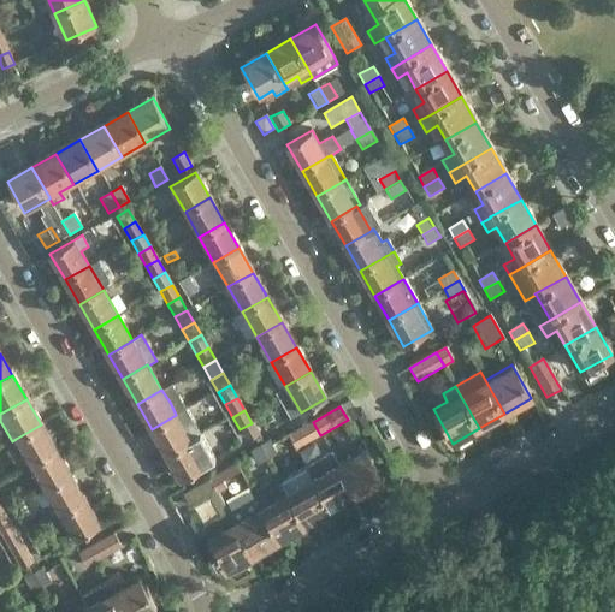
[(190,439),(184,427),(176,415),(152,429),(166,453),(190,439)]
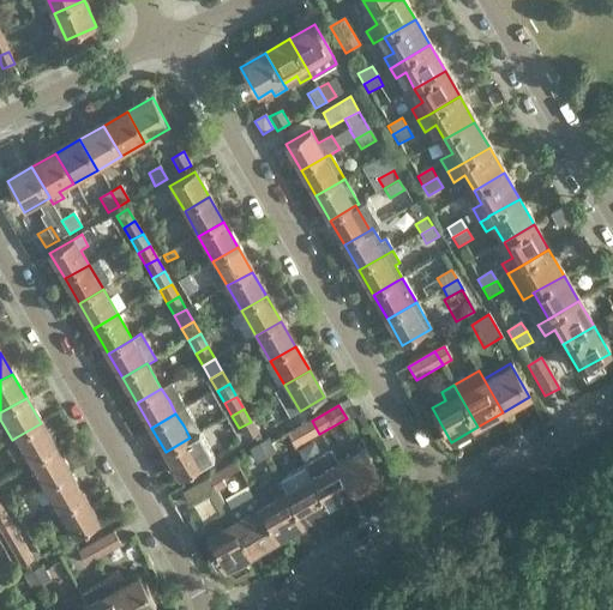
[(311,439),(319,434),(312,421),(302,426),(311,439)]
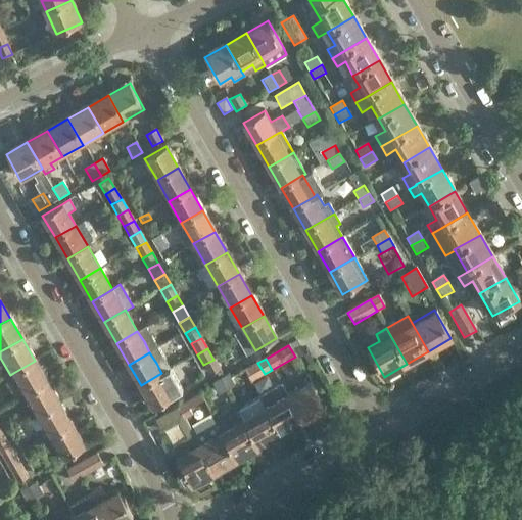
[(214,360),(203,365),(209,376),(220,370),(214,360)]
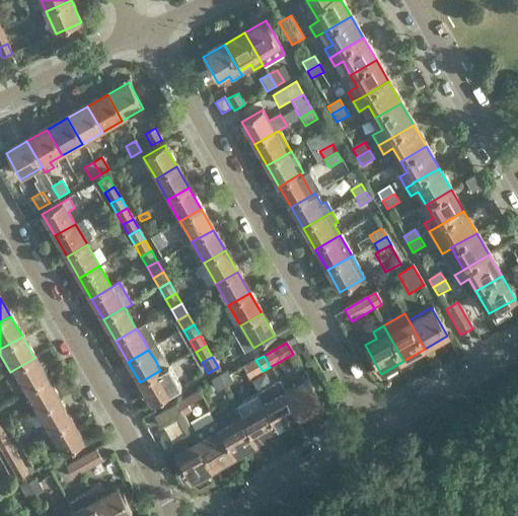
[(22,393),(47,379),(34,358),(13,370),(10,372),(22,393)]
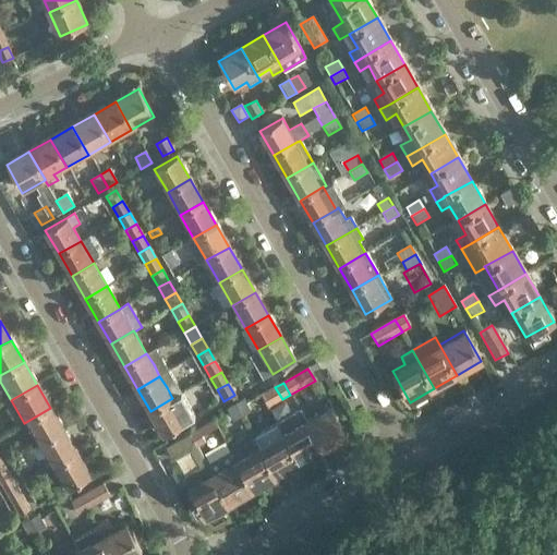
[(186,422),(172,398),(150,411),(164,435),(186,422)]
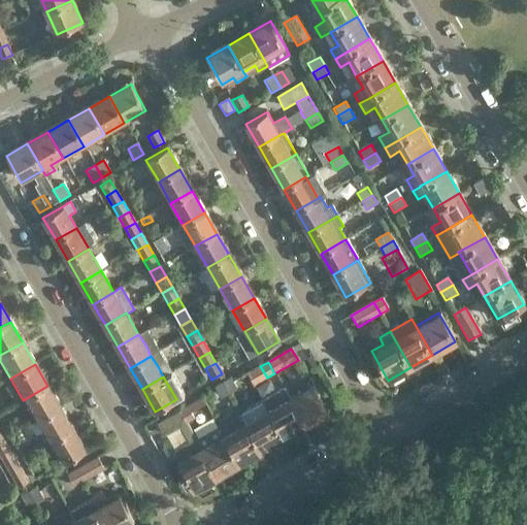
[(222,383),(229,395),(236,391),(230,379),(222,383)]
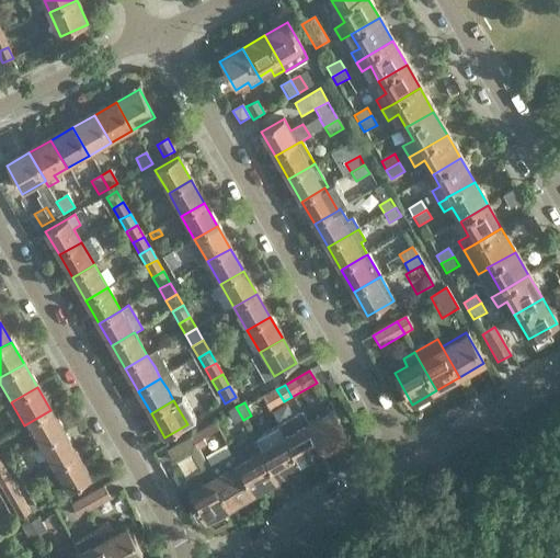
[(235,424),(243,420),(236,407),(227,411),(235,424)]
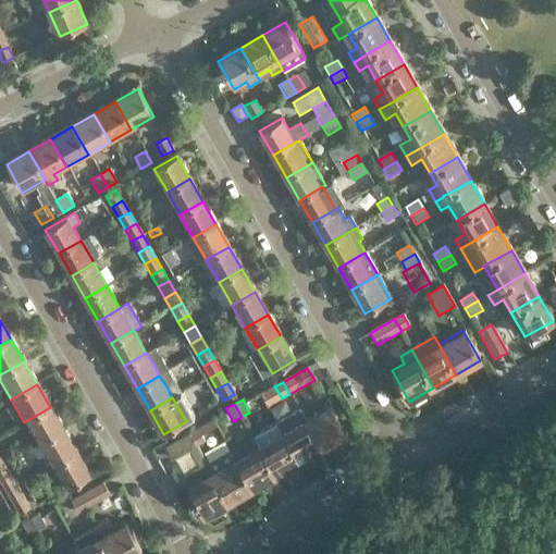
[(63,429),(50,407),(24,422),(37,444),(63,429)]
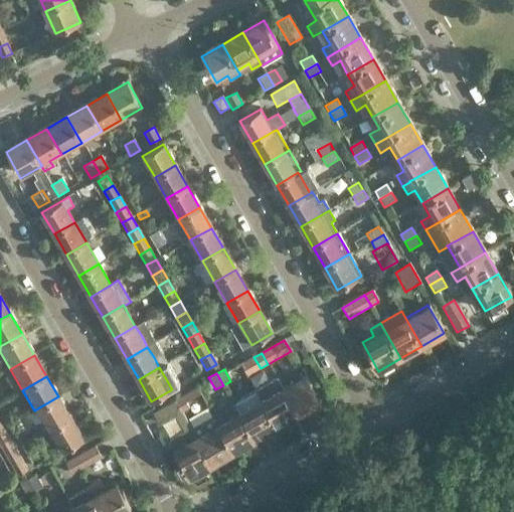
[(283,389),(298,416),(320,403),(305,376),(283,389)]
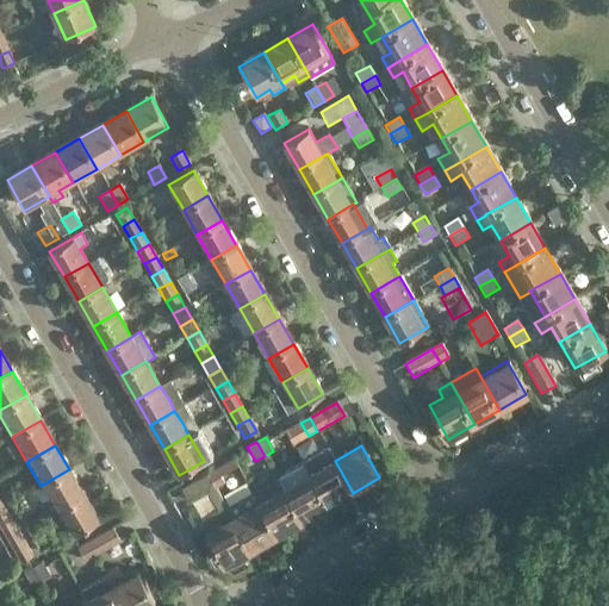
[(327,507),(353,493),(335,461),(309,475),(327,507)]
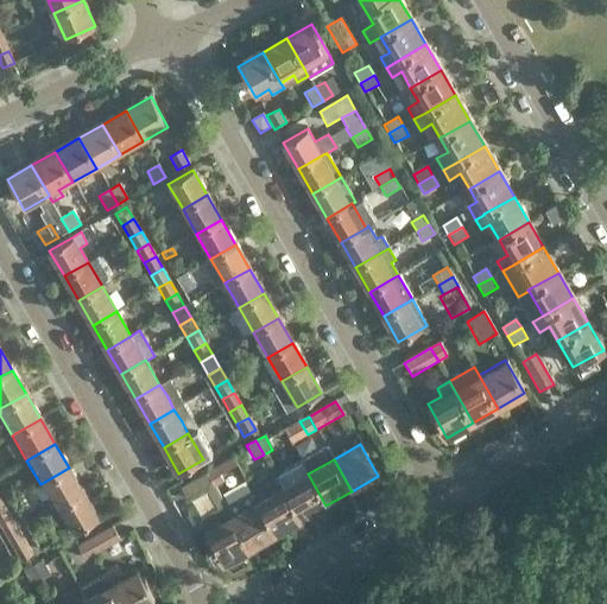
[(326,506),(308,474),(302,463),(276,477),(277,477),(277,478),(301,520),(326,506)]
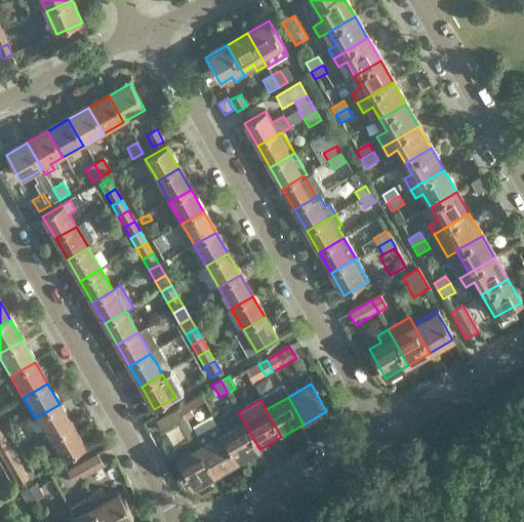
[(47,440),(50,439),(72,426),(59,404),(35,418),(47,440)]
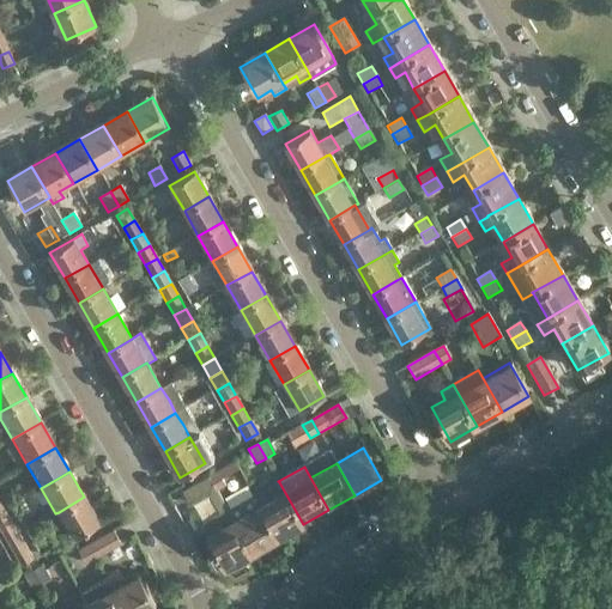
[(210,477),(217,491),(225,486),(218,473),(210,477)]
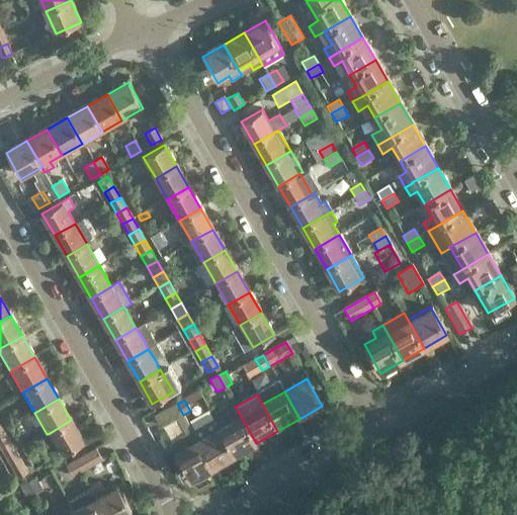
[(160,428),(183,415),(177,404),(154,417),(160,428)]
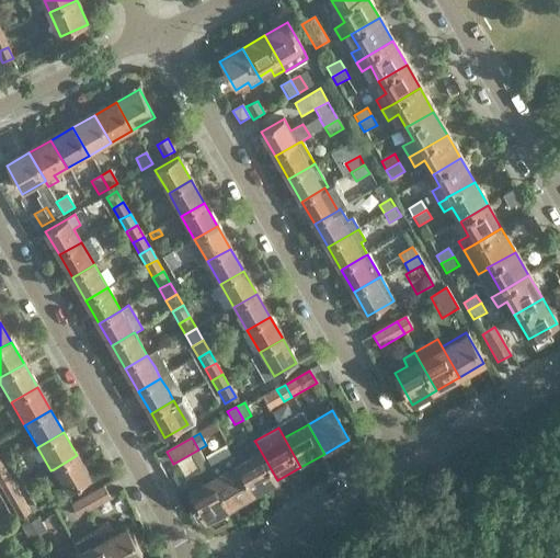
[(253,493),(277,480),(255,442),(232,454),(253,493)]
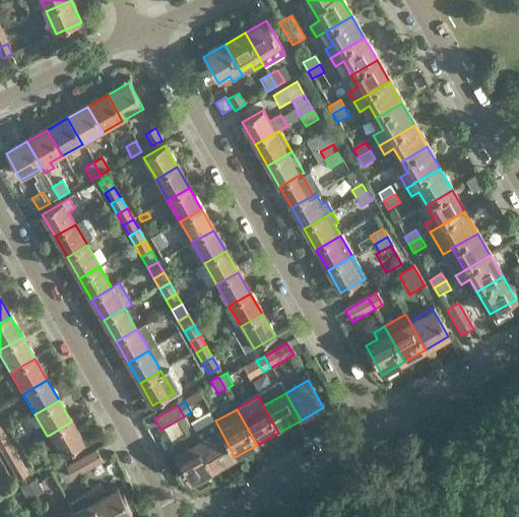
[(213,469),(235,457),(215,421),(193,433),(198,442),(213,469)]
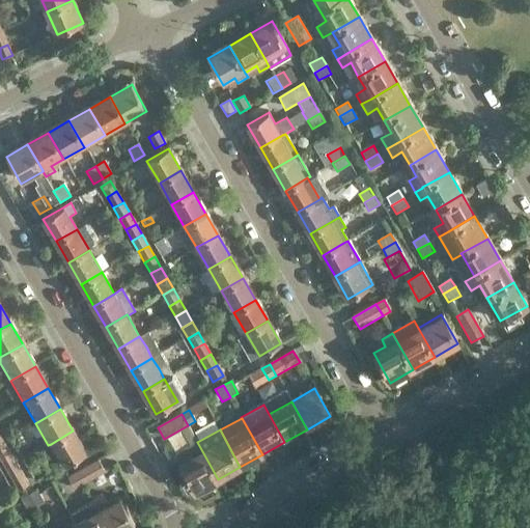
[(60,468),(63,466),(86,453),(73,431),(51,444),(48,445),(60,468)]
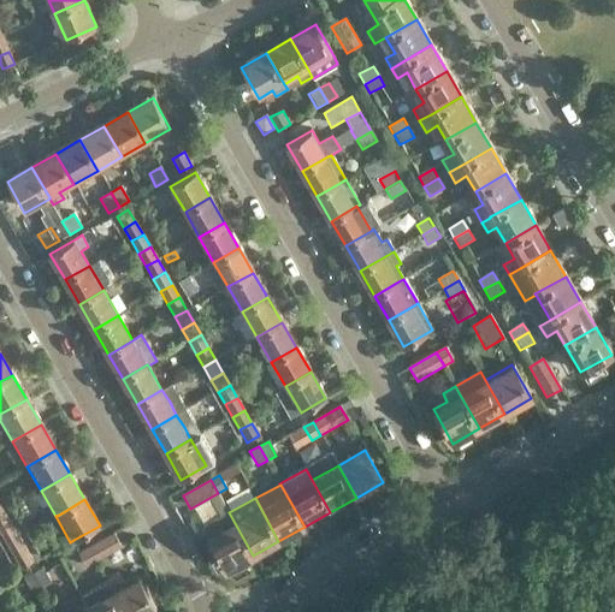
[(0,533),(11,527),(4,515),(0,516),(0,533)]
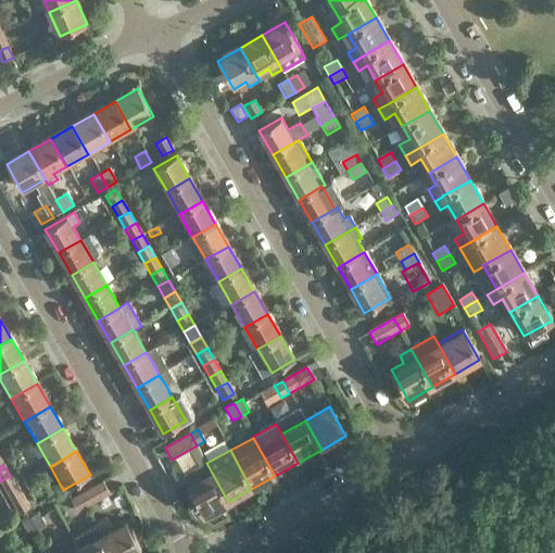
[(203,516),(228,502),(212,473),(187,487),(203,516)]
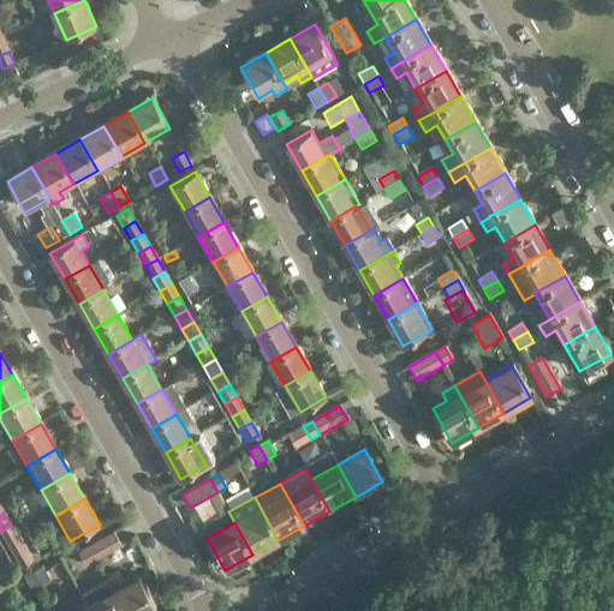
[(11,526),(0,532),(7,545),(18,538),(11,526)]
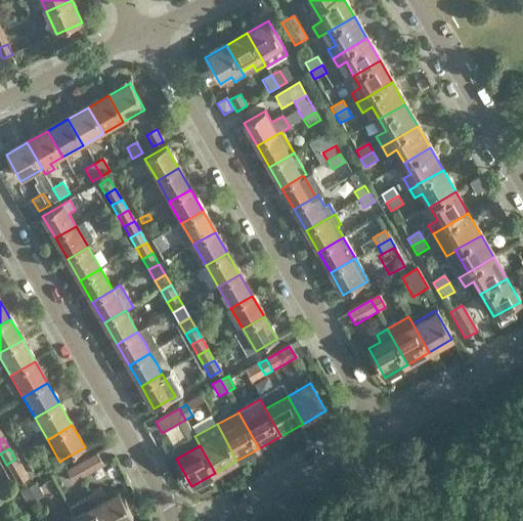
[(74,468),(80,479),(102,467),(96,454),(74,468)]
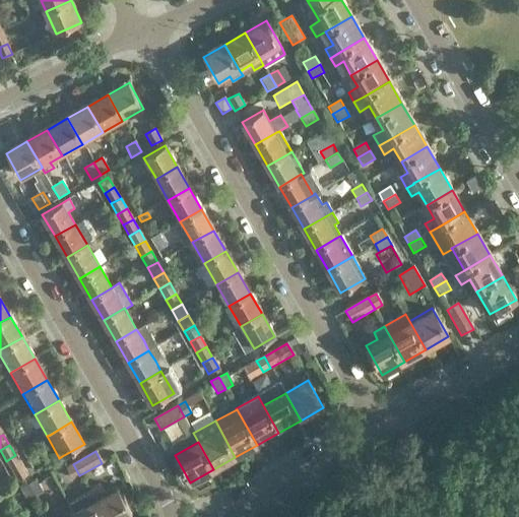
[(12,471),(21,465),(15,455),(6,461),(12,471)]
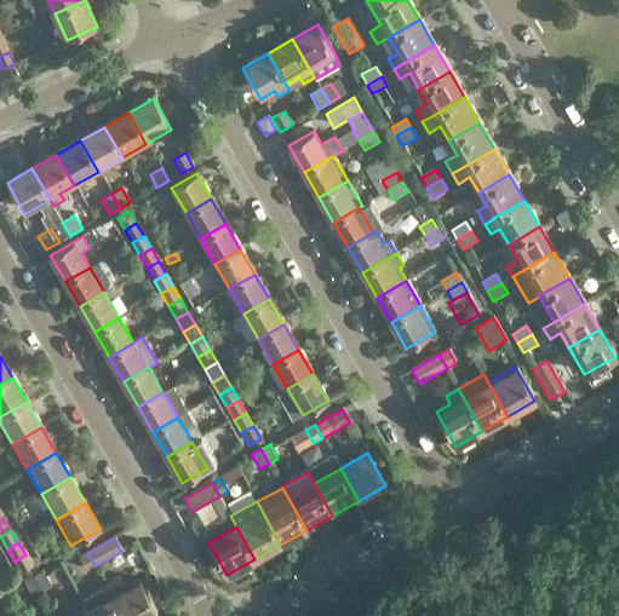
[(86,571),(95,566),(87,553),(79,558),(86,571)]
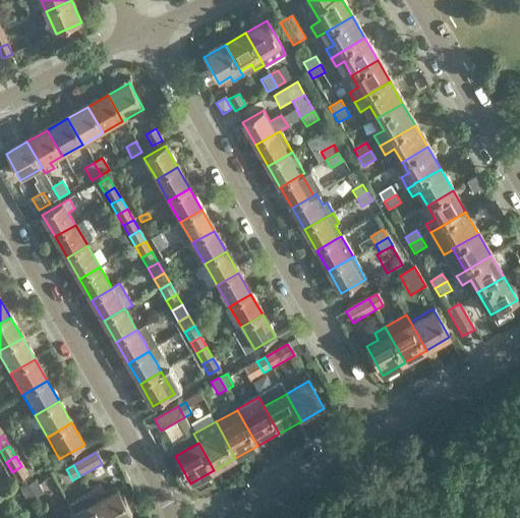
[(21,466),(12,472),(18,482),(27,477),(21,466)]
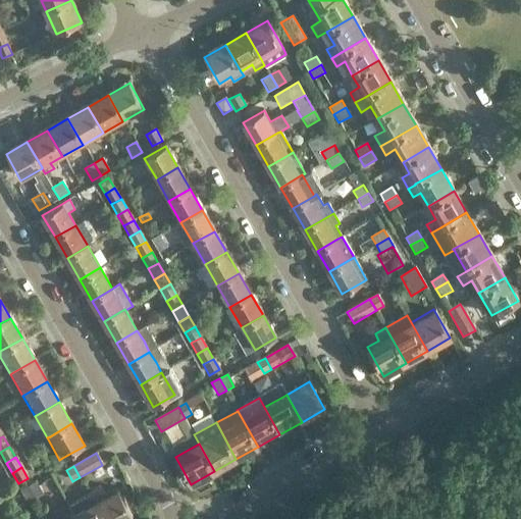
[(29,486),(35,499),(42,495),(36,482),(29,486)]
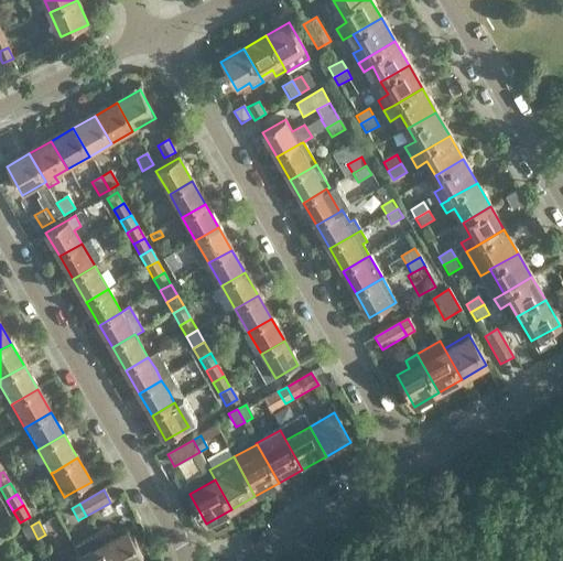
[(30,543),(38,539),(31,526),(23,530),(30,543)]
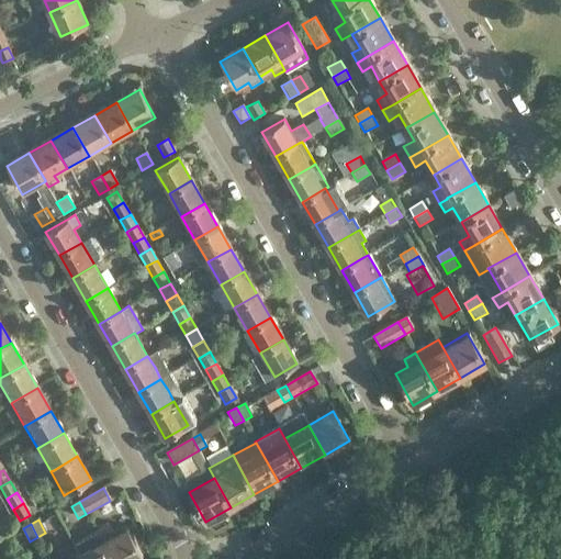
[(126,528),(101,543),(110,558),(141,558),(143,557),(126,528)]
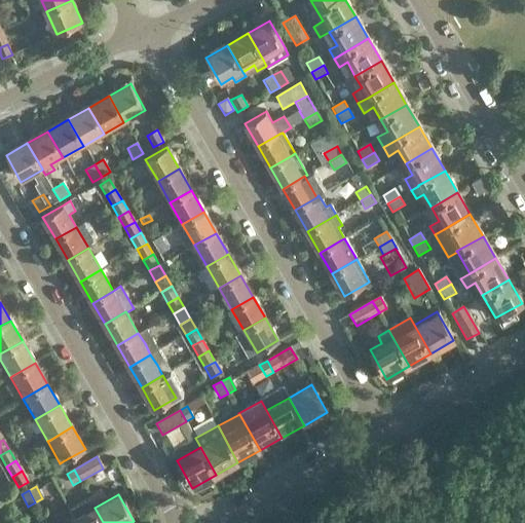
[(103,522),(95,508),(73,520),(74,522),(103,522)]
